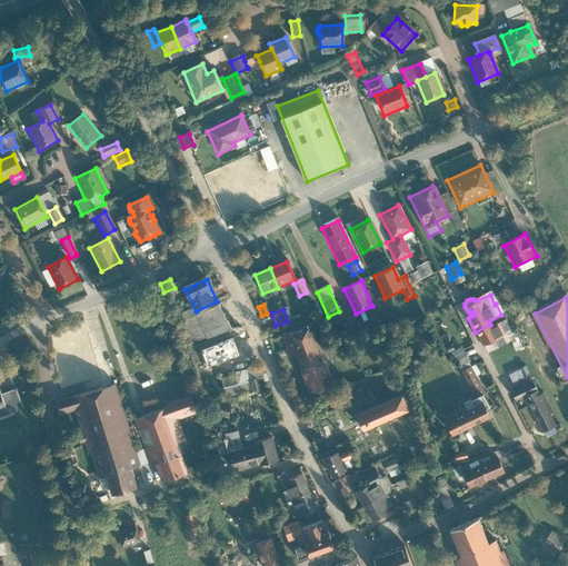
[(337,381),(314,323),(280,335),(289,357),(295,356),(309,393),(337,381)]
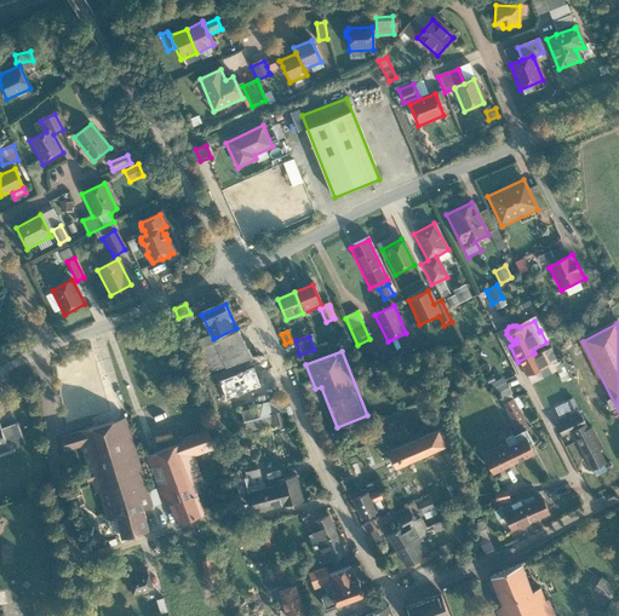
[(534,353),(517,362),(526,378),(549,366),(543,355),(537,357),(534,353)]
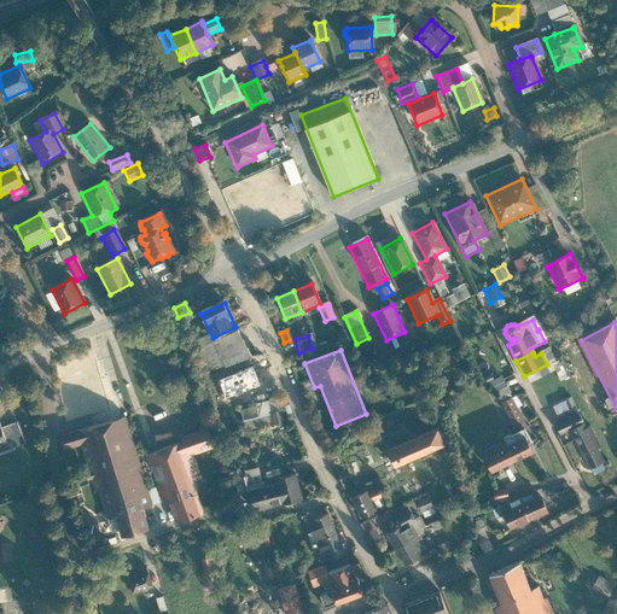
[(265,376),(257,358),(233,368),(239,385),(265,376)]
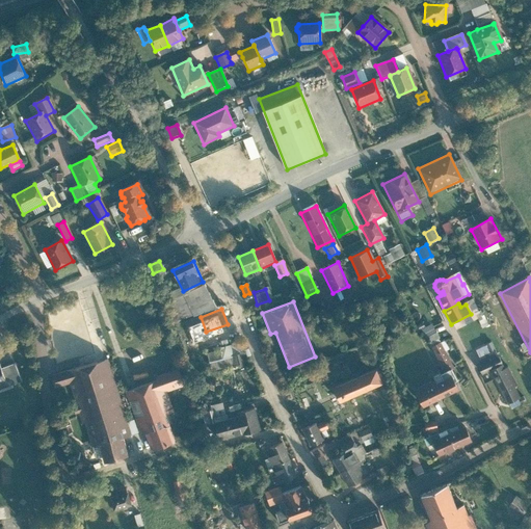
[(233,339),(228,324),(206,332),(212,347),(233,339)]
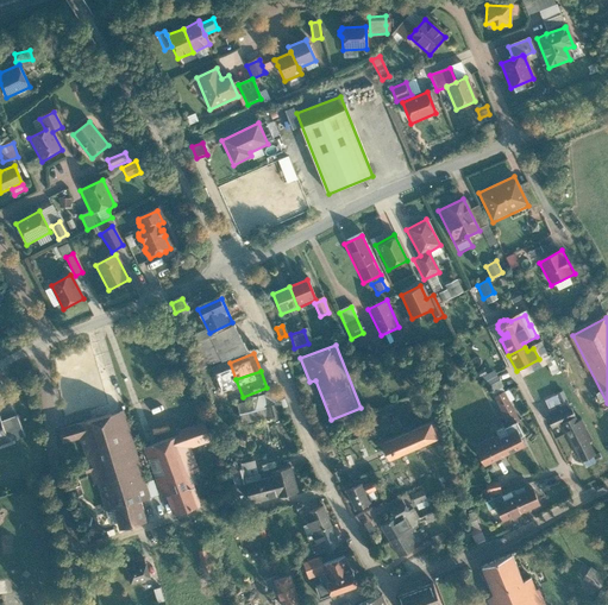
[(502,389),(491,394),(495,398),(508,424),(509,427),(516,423),(516,424),(518,423),(508,404),(513,401),(508,391),(505,394),(502,389)]
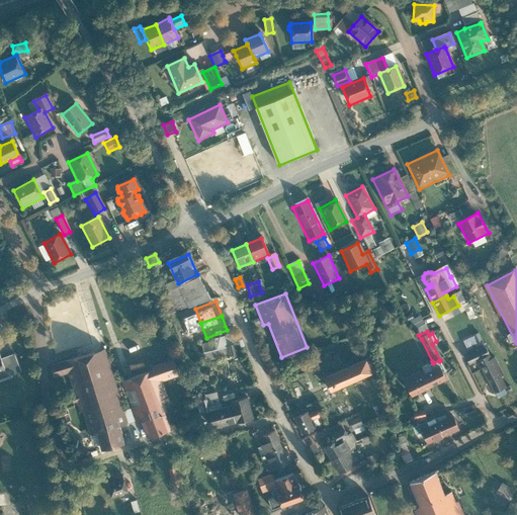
[(220,350),(207,353),(209,361),(220,358),(220,359),(239,354),(236,345),(219,350),(220,350)]
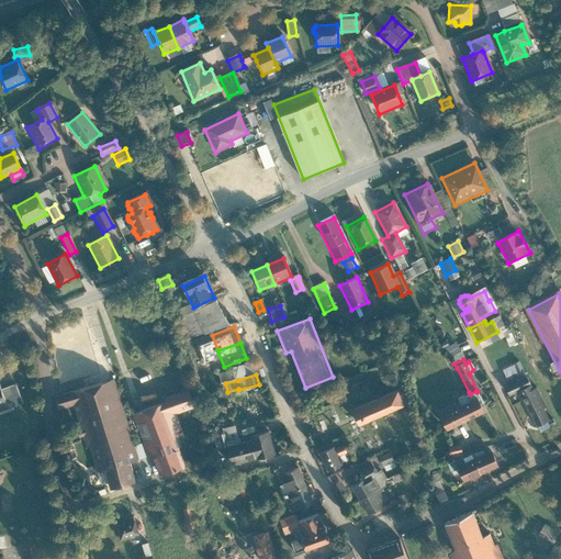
[(139,462),(114,378),(57,394),(63,410),(77,405),(97,472),(105,470),(111,489),(137,481),(133,465),(139,462)]
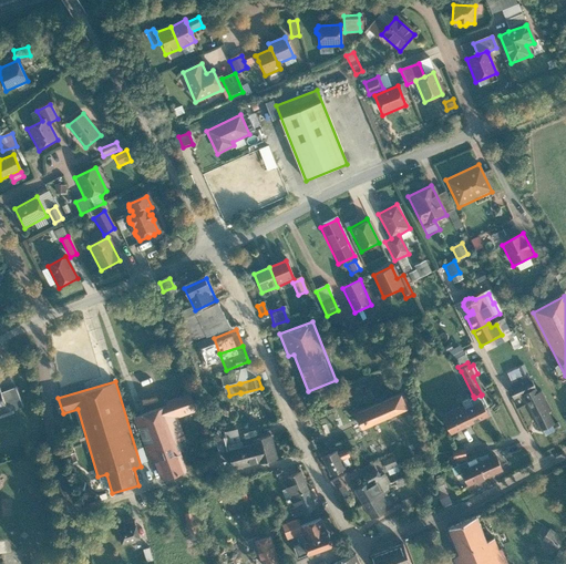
[(522,395),(539,431),(552,426),(546,414),(552,411),(542,390),(537,392),(532,381),(510,391),(513,399),(522,395)]
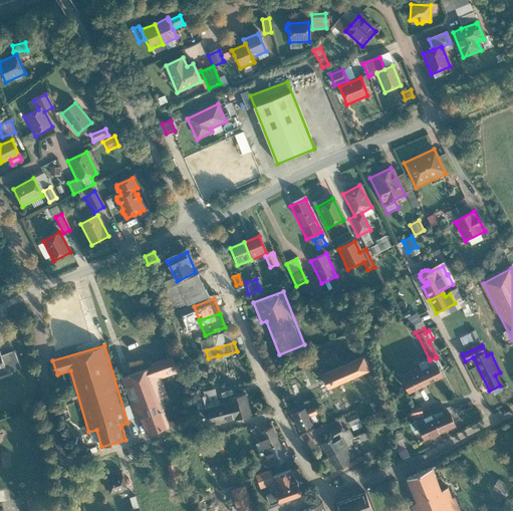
[(13,352),(1,357),(5,369),(9,368),(11,373),(20,370),(13,352)]
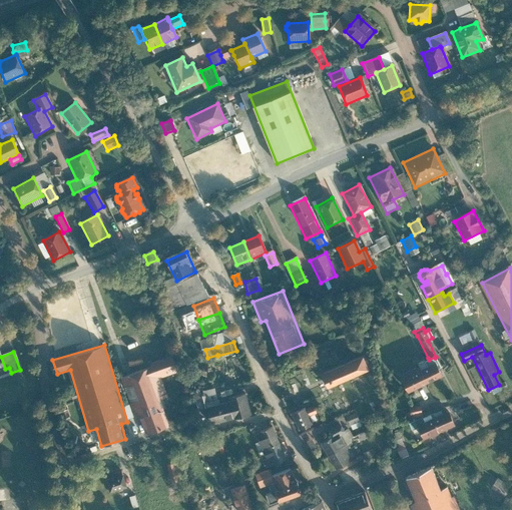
[(320,373),(327,389),(368,372),(362,356),(320,373)]
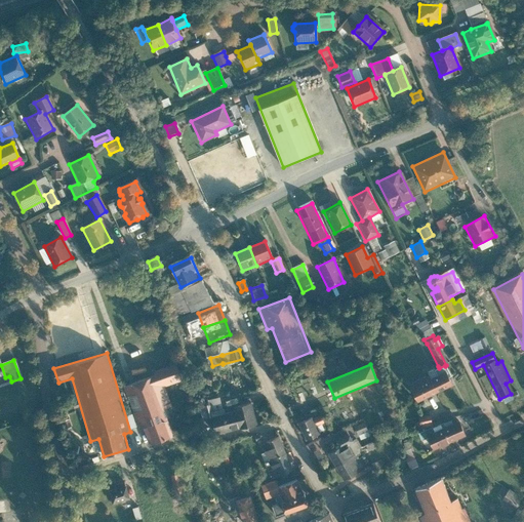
[(157,375),(124,389),(139,430),(139,431),(145,429),(151,445),(171,437),(166,420),(170,419),(167,410),(171,409),(163,388),(180,380),(174,365),(156,373),(157,375)]
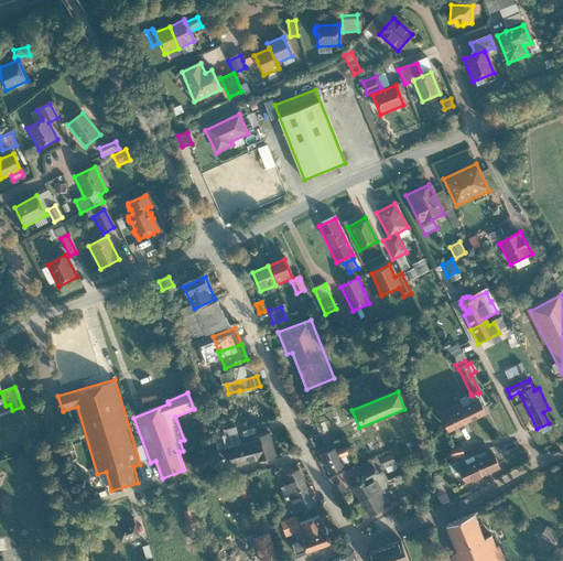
[(461,405),(453,408),(462,427),(465,424),(485,414),(482,407),(485,406),(478,394),(478,392),(472,396),(471,394),(464,396),(466,399),(459,402),(461,405)]
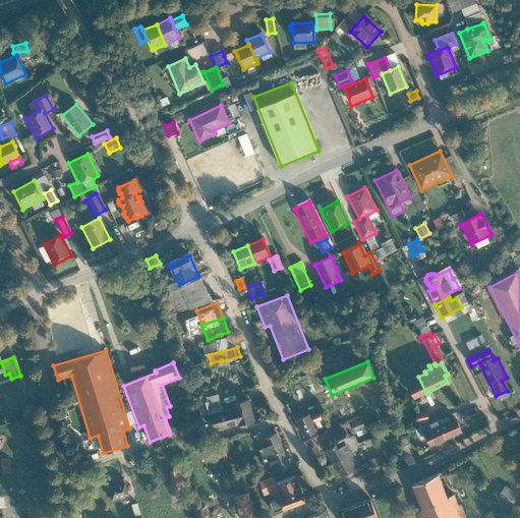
[(418,377),(406,383),(414,400),(426,394),(418,377)]
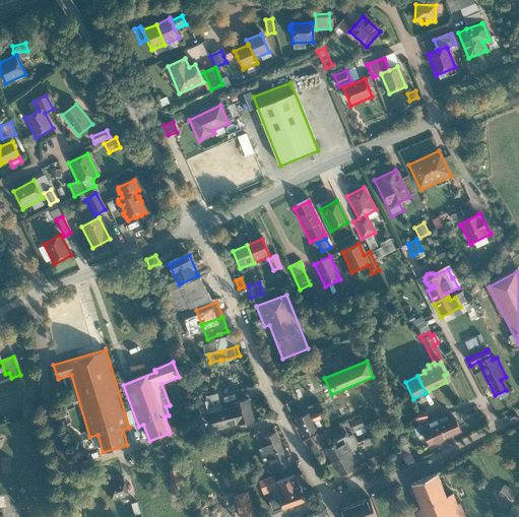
[(253,419),(248,401),(222,408),(218,393),(196,399),(202,421),(212,417),(216,431),(253,419)]
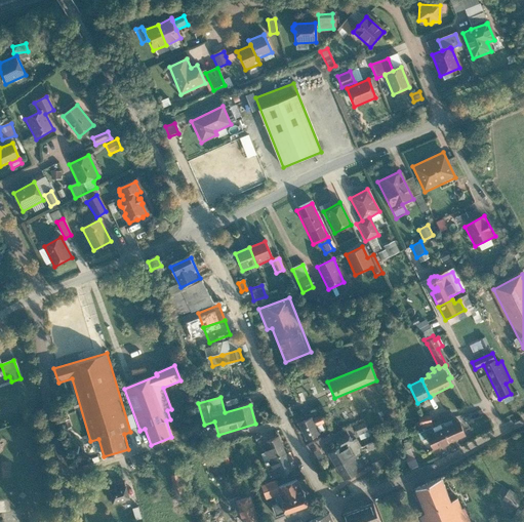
[(431,416),(417,417),(418,430),(432,429),(431,416)]
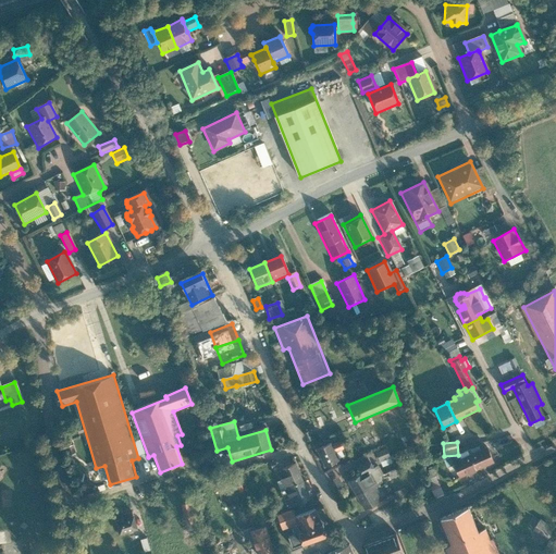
[(331,444),(316,451),(324,468),(338,462),(335,453),(343,451),(341,443),(332,446),(331,444)]
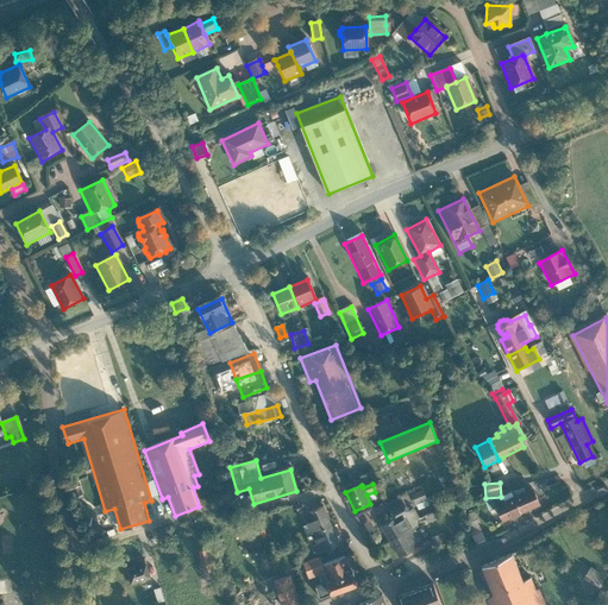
[(531,485),(511,495),(520,515),(540,505),(531,485)]
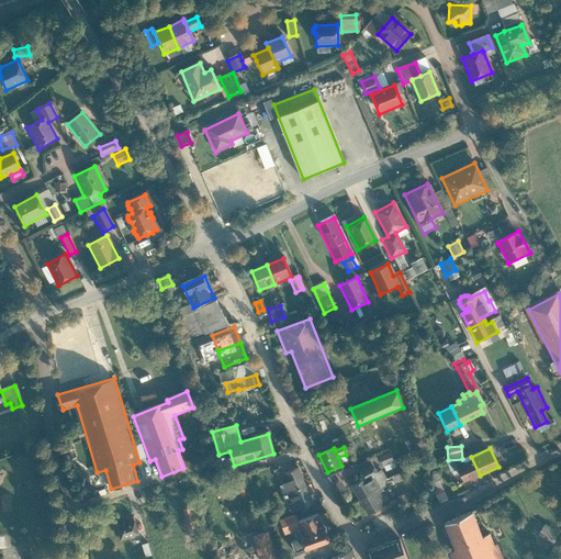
[(381,456),(385,471),(396,468),(392,453),(381,456)]
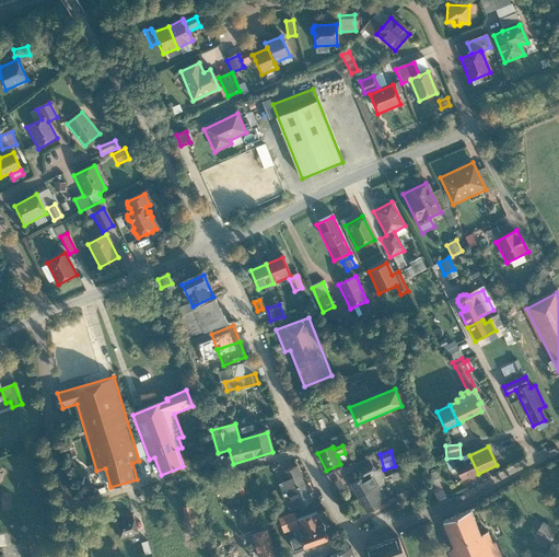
[(469,455),(452,464),(461,482),(478,474),(469,455)]
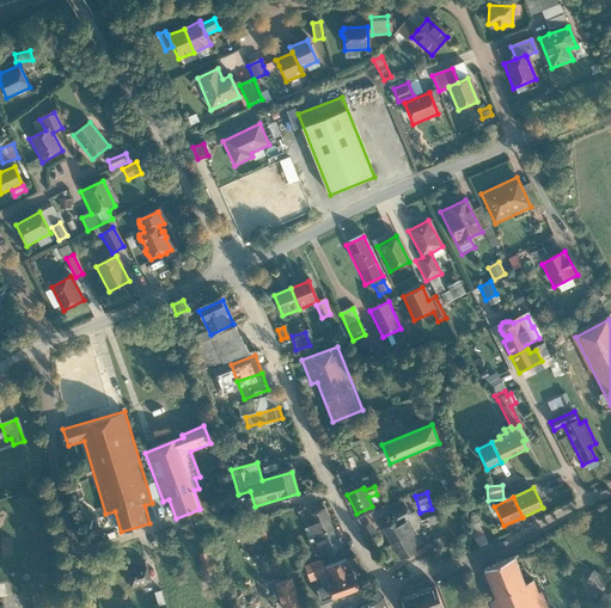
[(324,510),(305,519),(313,538),(333,529),(324,510)]
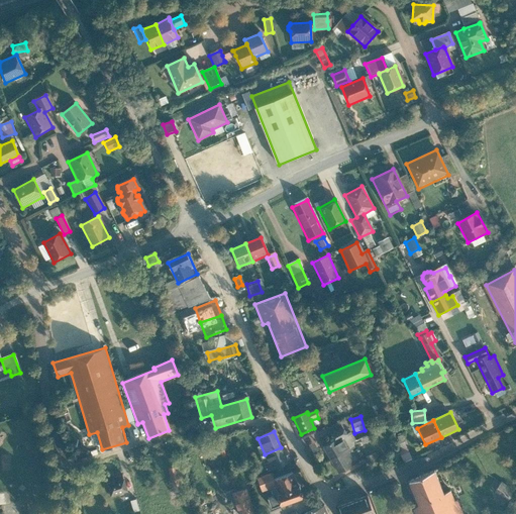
[(343,432),(320,446),(328,460),(351,446),(343,432)]
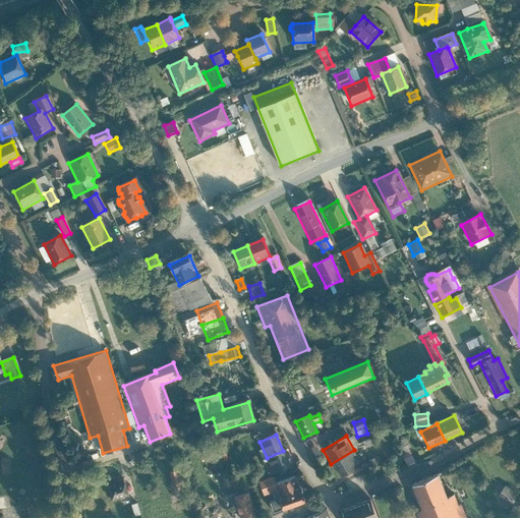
[(354,450),(331,464),(340,478),(363,465),(354,450)]
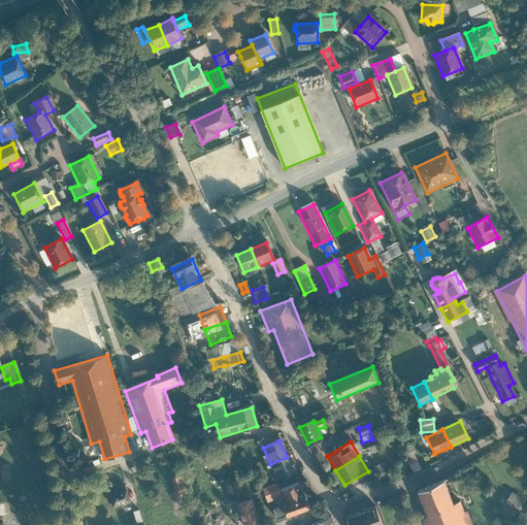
[(287,457),(270,464),(276,481),(294,474),(287,457)]
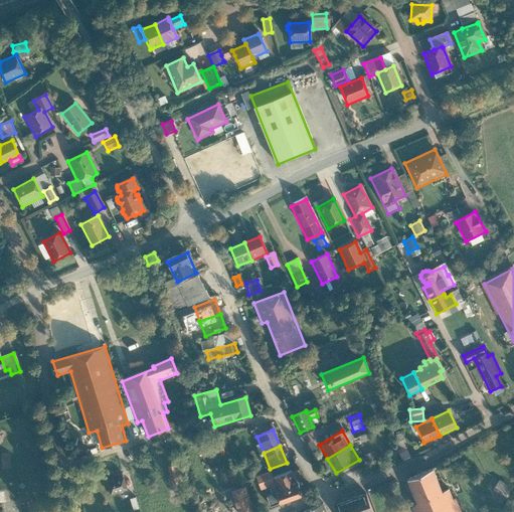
[(398,449),(402,461),(410,458),(406,446),(398,449)]
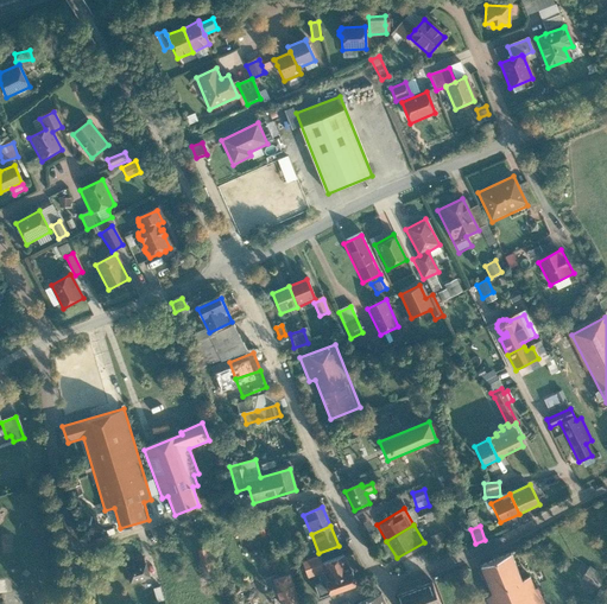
[(198,551),(204,574),(213,572),(207,548),(198,551)]
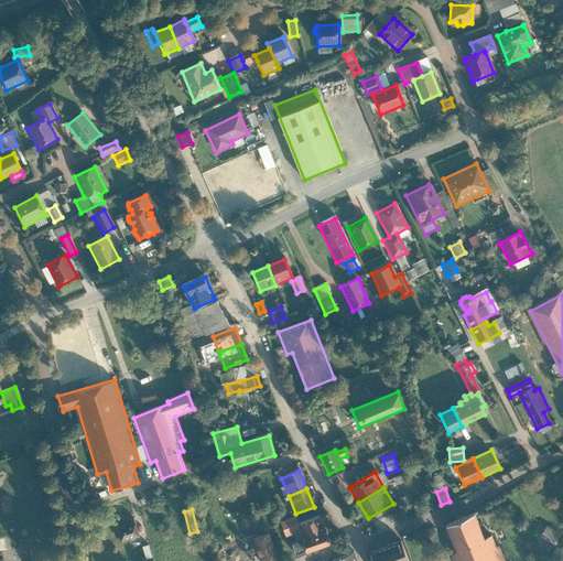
[(504,560),(494,533),(486,536),(476,511),(447,522),(457,550),(448,553),(451,560),(504,560)]
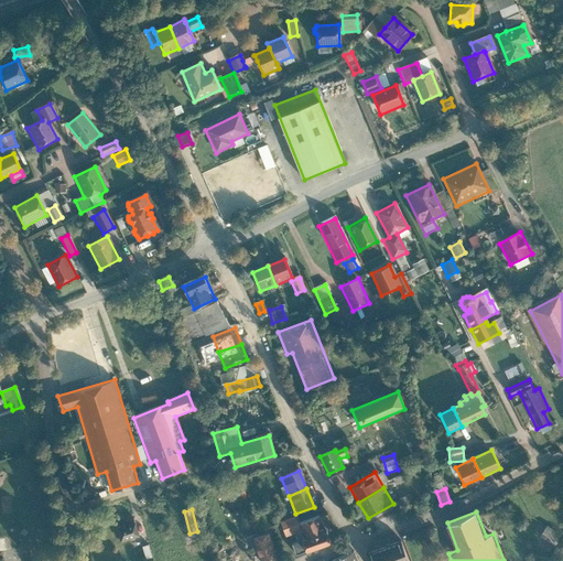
[(294,518),(280,524),(285,538),(301,532),(304,541),(291,546),(295,557),(329,543),(326,532),(325,533),(318,517),(296,526),(294,518)]
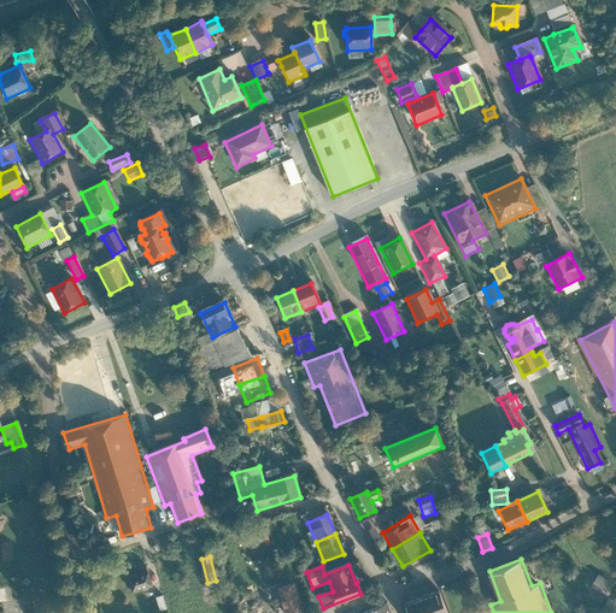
[(125,573),(130,595),(151,589),(145,569),(125,573)]
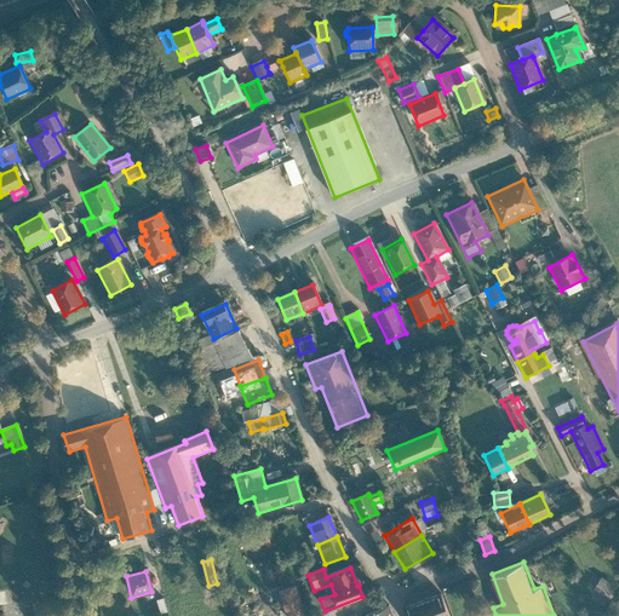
[(618,588),(601,577),(592,592),(611,602),(618,588)]
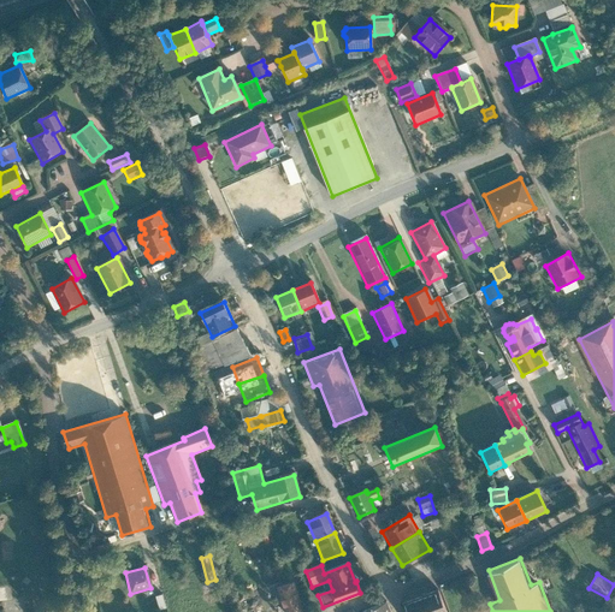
[(293,584),(277,589),(284,611),(301,611),(293,584)]
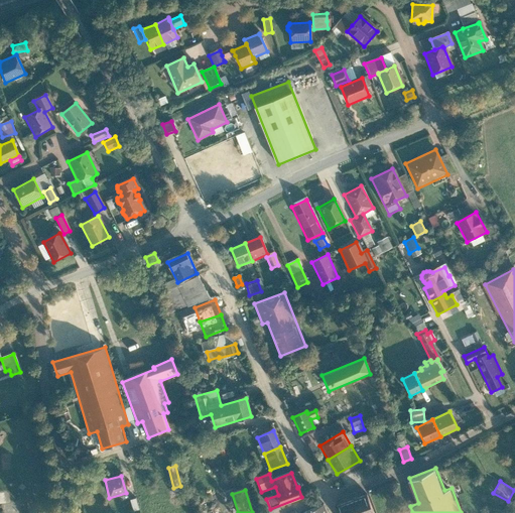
[(342,511),(338,512),(376,512),(367,494),(339,504),(342,511)]
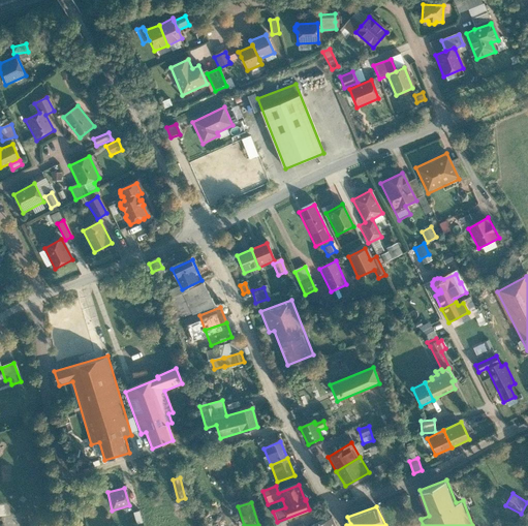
[(137,513),(132,515),(135,525),(142,525),(137,513)]
